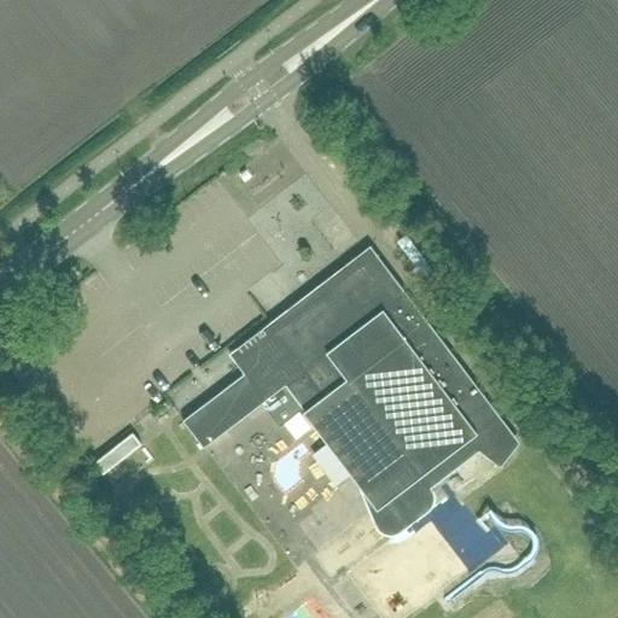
[(377,200),(367,187),(356,194),(367,208),(377,200)]
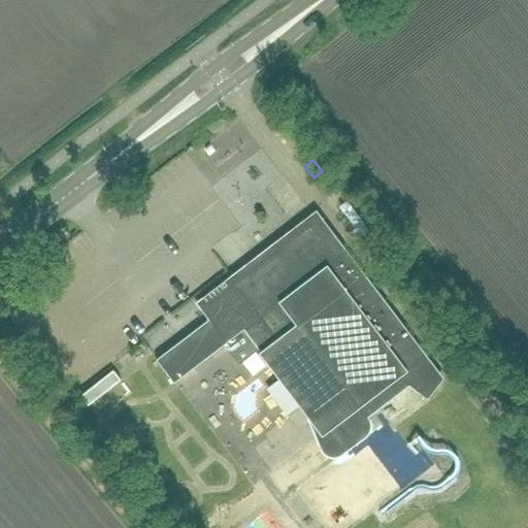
[(437,369),(320,216),(200,305),(209,318),(227,340),(243,363),(258,352),(279,380),(299,405),(303,410),(319,448),(321,452),(323,454),(327,456),(330,457),(334,457),(337,456),(341,454),(364,436),(367,434),(369,430),(370,427),(370,423),(369,420),(367,417),(371,413),(366,399),(397,376),(427,399),(438,384),(431,377),(437,369)]
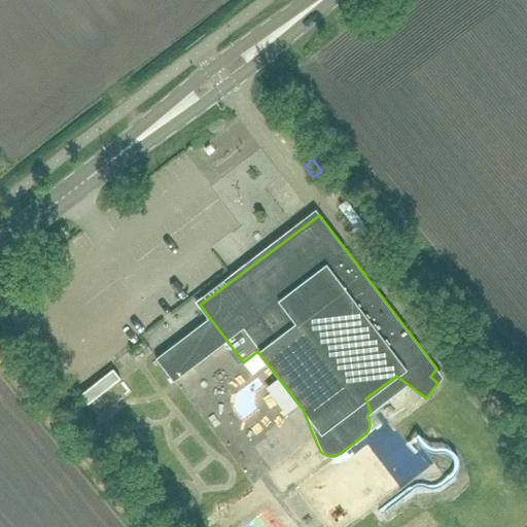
[(173,381),(226,340),(209,317),(155,357),(173,381)]
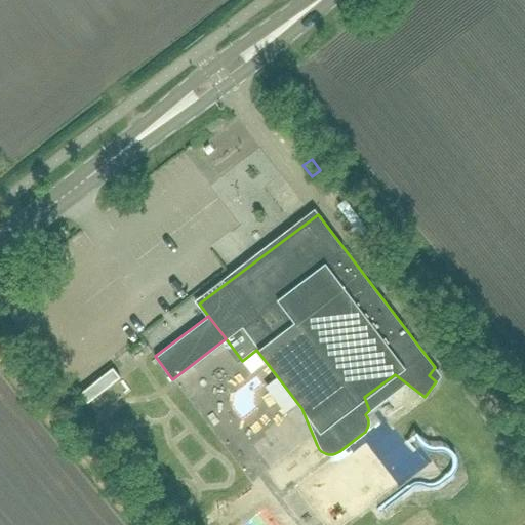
[(285,413),(297,403),(278,377),(272,381),(270,394),(285,413)]
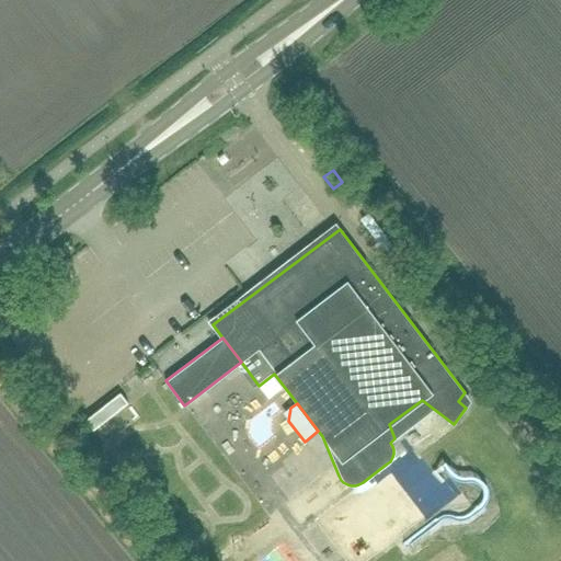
[(237,560),(297,560),(267,531),(237,560)]
